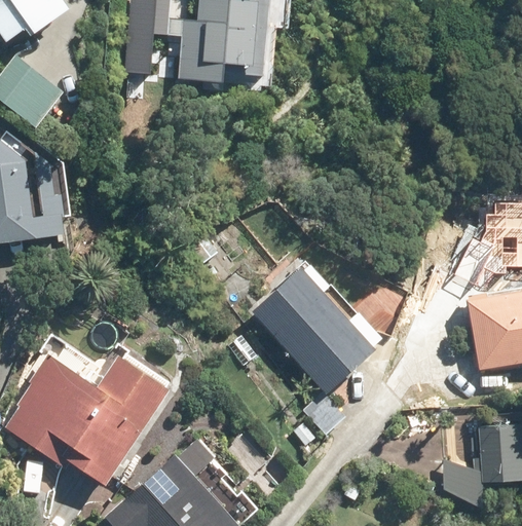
[(0,0),(0,36),(3,41),(25,29),(28,34),(66,9),(59,0),(45,0),(44,1),(43,0),(0,0)]
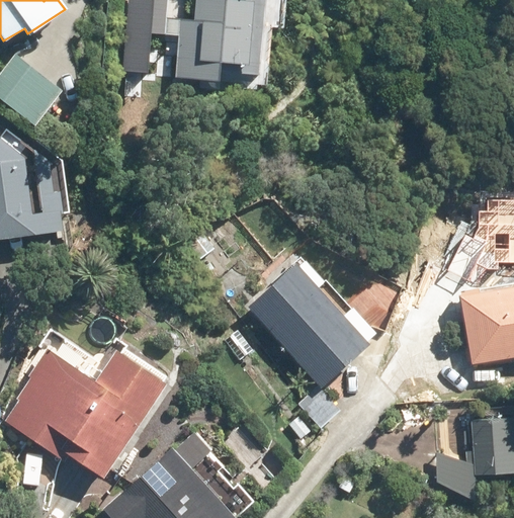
[(183,36),(178,76),(213,80),(217,62),(230,63),(229,71),(257,74),(265,4),(251,3),(251,0),(197,0),(195,22),(167,18),(169,0),(131,0),(123,69),(147,72),(152,33),(183,36)]
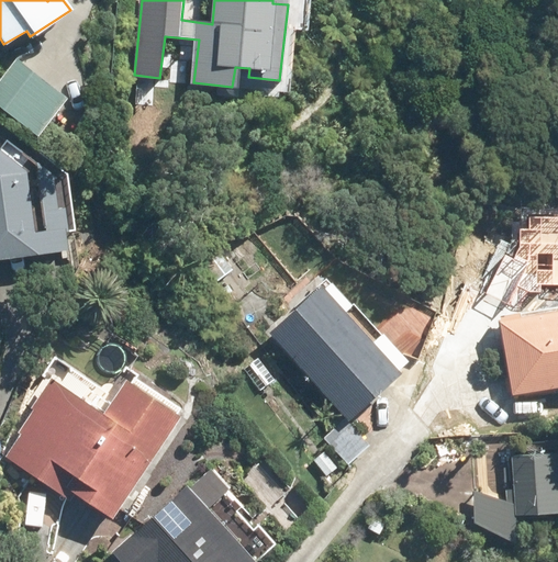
[(14,59),(0,77),(0,107),(36,135),(65,99),(14,59)]
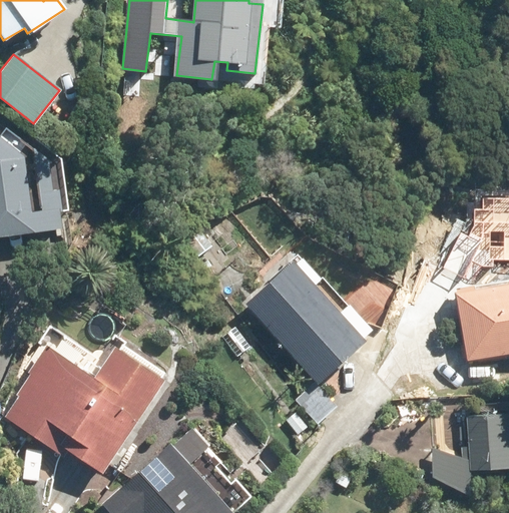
[(0,236),(60,229),(57,210),(61,210),(58,189),(51,189),(48,160),(6,129),(0,136),(0,236)]
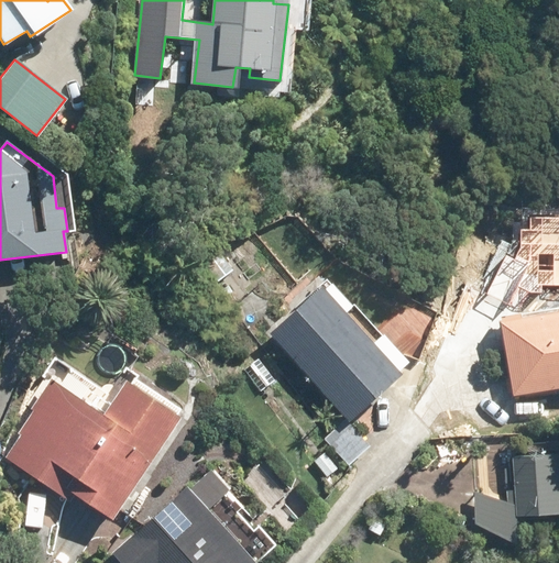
[(220,253),(206,263),(220,282),(233,271),(220,253)]
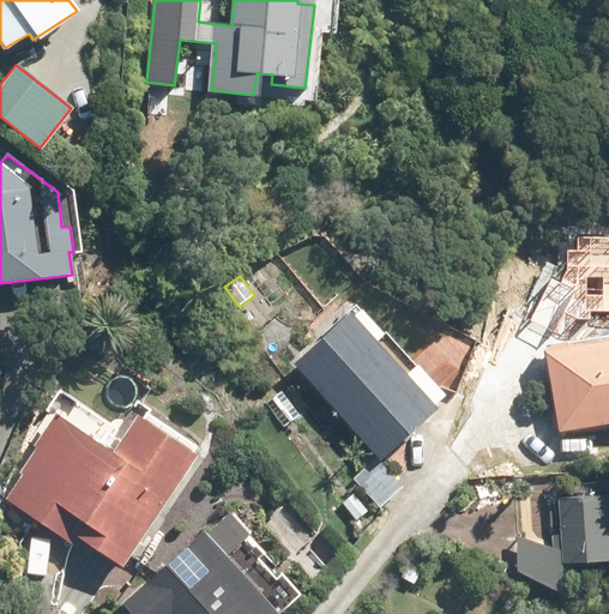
[(356,307),(293,365),(380,459),(436,409),(433,405),(444,396),(415,365),(405,374),(375,341),(381,335),(356,307)]
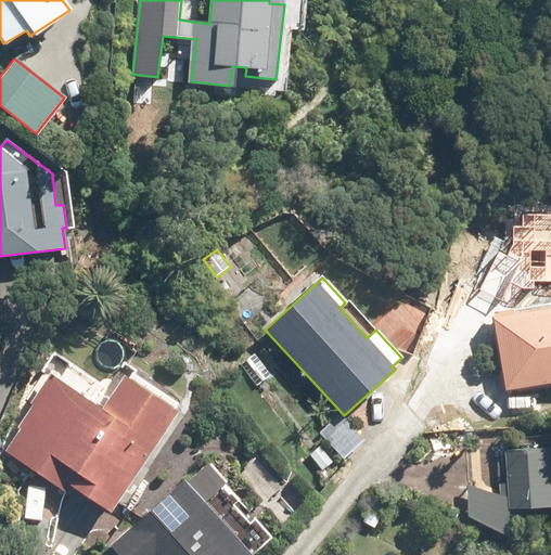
[(550,306),(491,315),(503,389),(550,382),(550,306)]
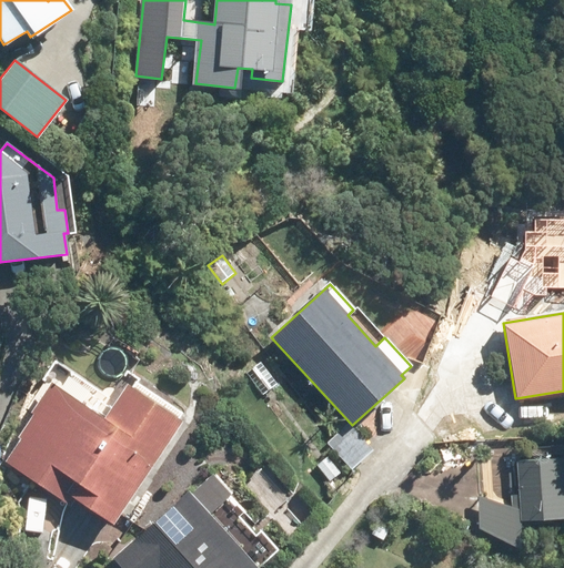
[(249,374),(264,395),(279,385),(263,363),(249,374)]
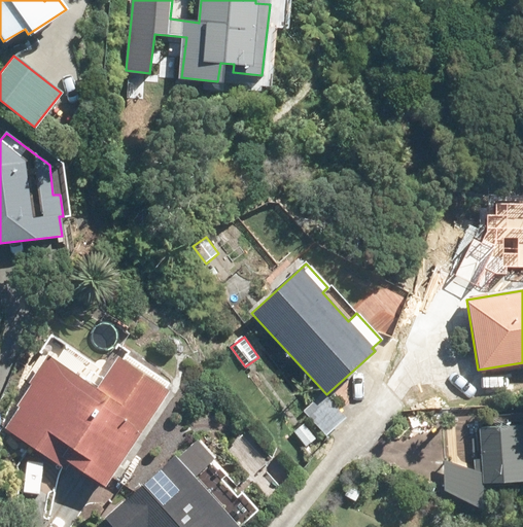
[(30,379),(37,384),(6,428),(65,468),(69,462),(101,485),(170,384),(127,354),(121,361),(115,356),(95,387),(46,355),(30,379)]
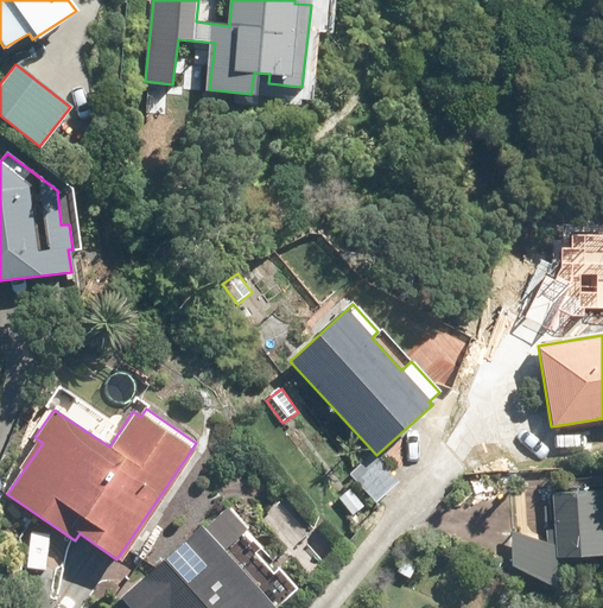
[(402,486),(380,462),(370,470),(366,466),(354,476),(380,506),(402,486)]
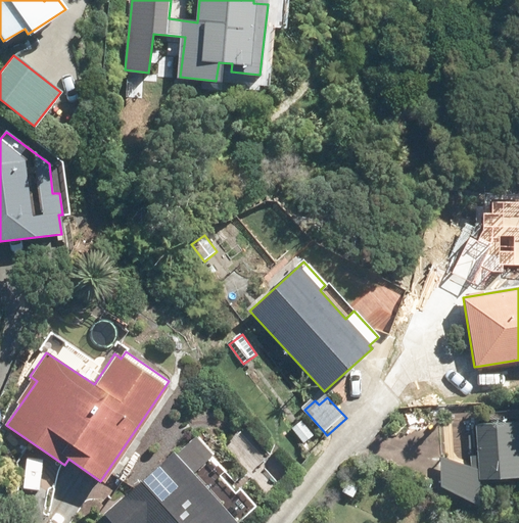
[(302,422),(294,429),(308,442),(316,435),(302,422)]
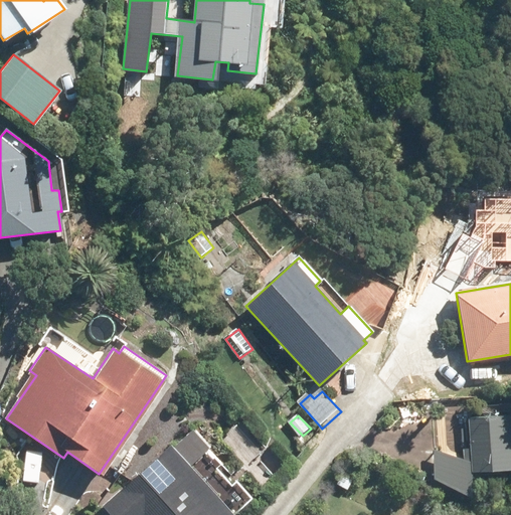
[(510,416),(468,418),(470,449),(464,450),(464,459),(439,451),(434,451),(436,479),(472,498),(471,471),(510,469),(510,416)]
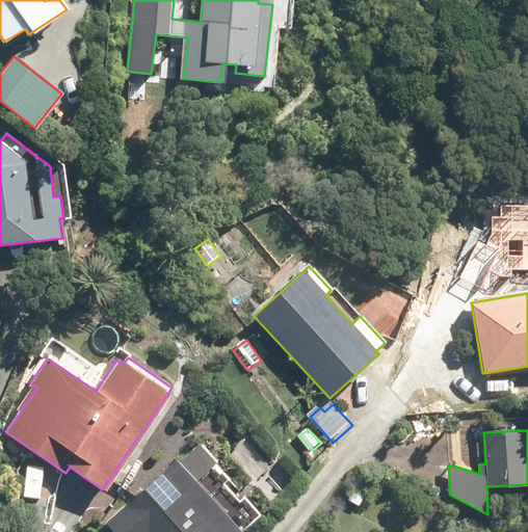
[(233,451),(260,482),(279,466),(252,434),(233,451)]
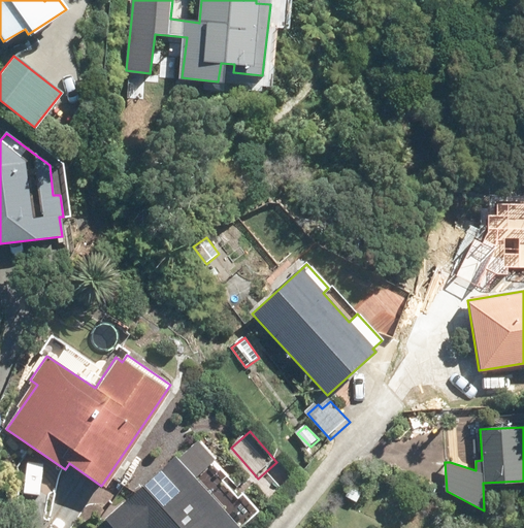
[(239,527),(195,477),(215,460),(199,441),(178,459),(175,456),(106,518),(116,527),(239,527)]
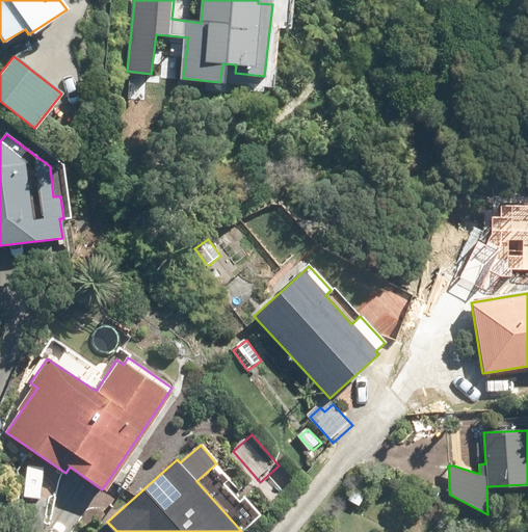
[(355,490),(348,501),(359,507),(366,497),(355,490)]
